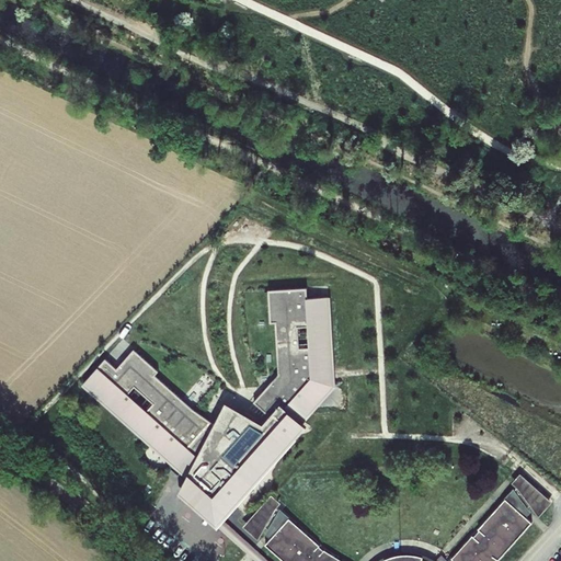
[(218,527),(308,426),(306,424),(335,393),(334,386),(321,387),(321,379),(334,378),(329,298),(308,299),(308,289),(268,292),(271,323),(276,323),(279,375),(286,375),(287,382),(273,384),(255,403),(271,418),(265,424),(238,409),(226,432),(194,410),(185,420),(175,410),(183,400),(157,377),(160,373),(135,351),(118,370),(106,361),(84,386),(187,478),(180,493),(218,527)]
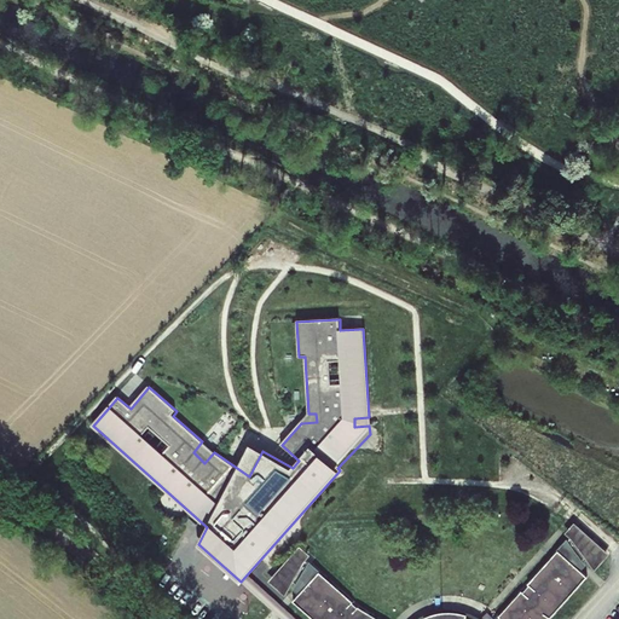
[(308,414),(301,423),(317,422),(316,414),(308,414)]
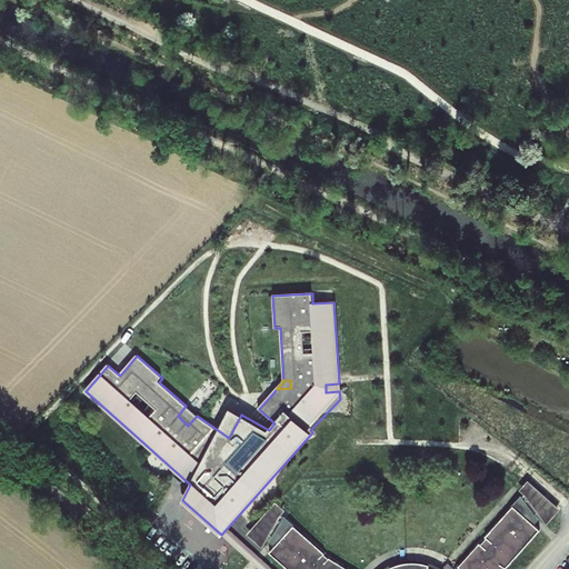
[(197,416),(186,406),(178,416),(188,426),(197,416)]
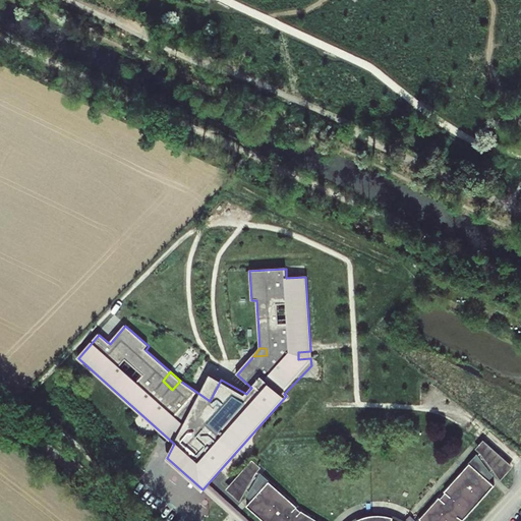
[(498,456),(495,453),(496,452),(483,442),(478,447),(481,450),(470,463),(445,491),(446,491),(440,498),(440,497),(420,518),(420,519),(419,520),(397,520),(393,519),(393,517),(386,515),(378,514),(370,515),(363,517),(357,519),(358,520),(357,520),(319,520),(301,510),(301,511),(296,506),(297,506),(269,480),(256,469),(259,467),(252,461),(242,472),(243,473),(240,476),(239,475),(229,487),(236,494),(238,490),(242,495),(247,489),(255,497),(247,505),(265,520),(460,520),(462,519),(463,519),(495,484),(485,476),(493,468),(498,473),(502,469),(505,472),(510,465),(499,455),(498,456)]
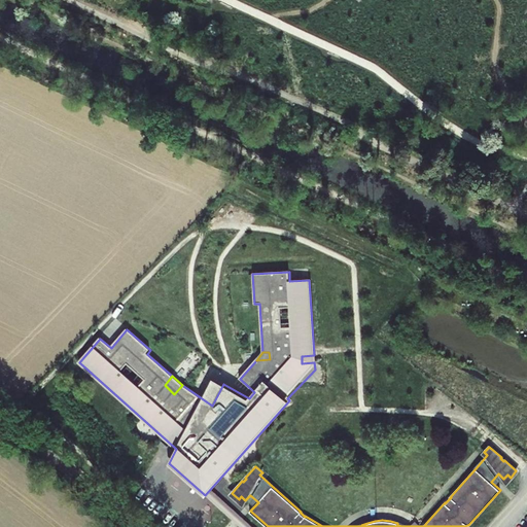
[(251,526),(210,490),(207,494),(243,526),(251,526)]
